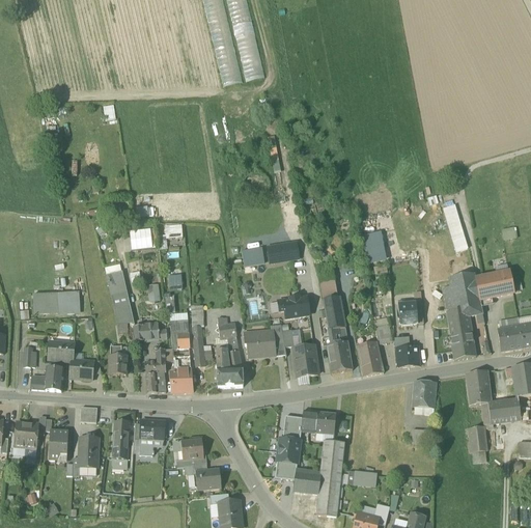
[(113,104),(103,105),(105,120),(115,118),(113,104)]
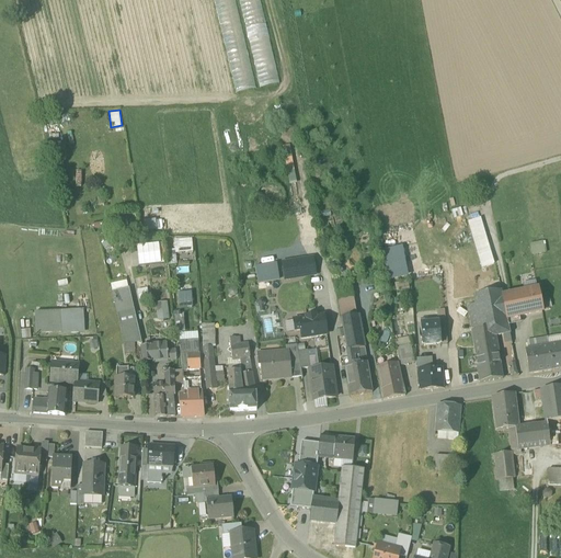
[(284,156),(292,155),(289,143),(282,145),(284,156)]
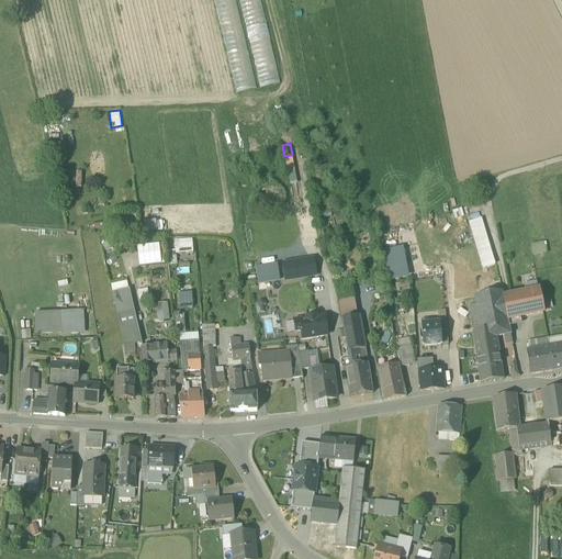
[(287,169),(294,168),(292,155),(284,156),(287,169)]
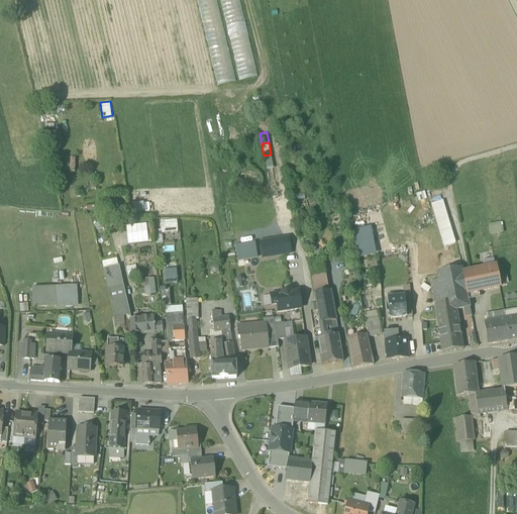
[(271,155),(264,156),(267,168),(273,167),(271,155)]
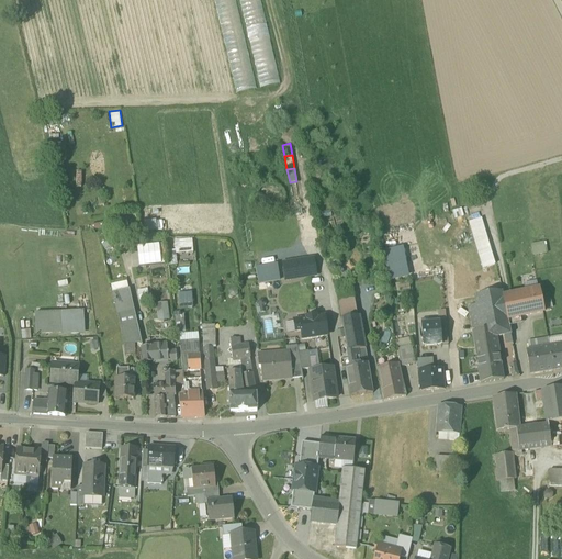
[(257,192),(257,198),(259,203),(262,207),(268,209),(273,210),(279,208),(283,203),(285,199),(285,193),(283,188),(280,183),(274,181),(269,181),(263,183),(259,187),(257,192)]
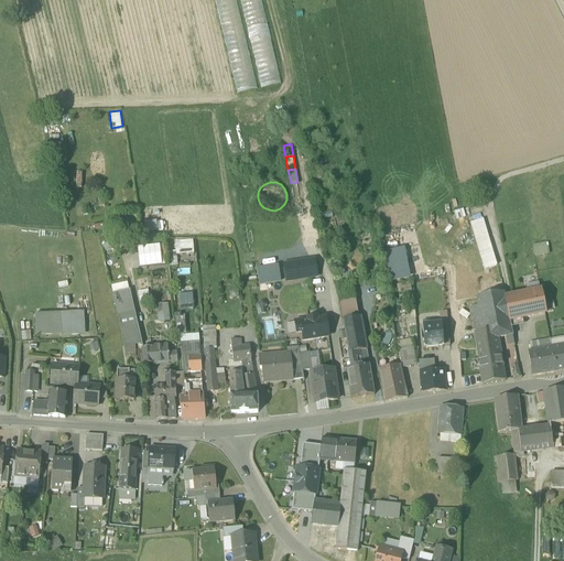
[(148,206),(139,207),(141,220),(144,220),(150,219),(148,206)]
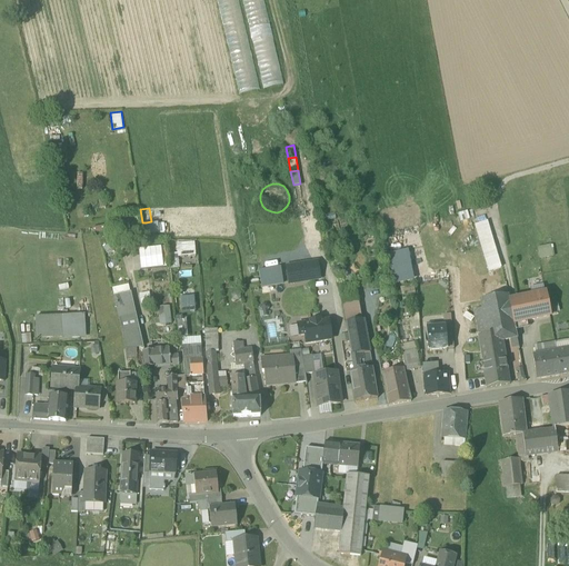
[(457,211),(460,220),(469,217),(467,208),(457,211)]
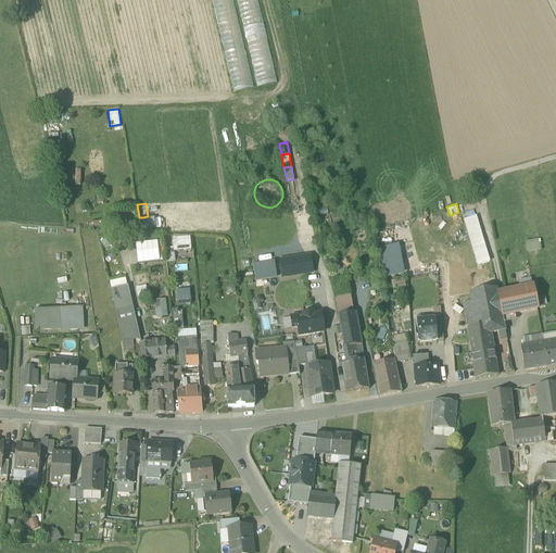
[(464,217),(474,251),(485,248),(476,214),(464,217)]
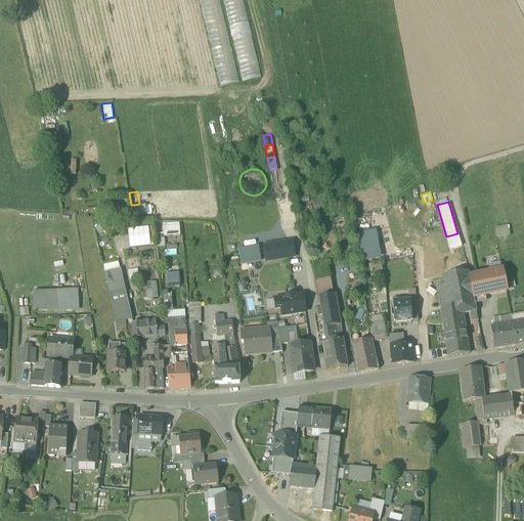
[(139,204),(134,205),(134,213),(146,212),(145,203),(139,204)]
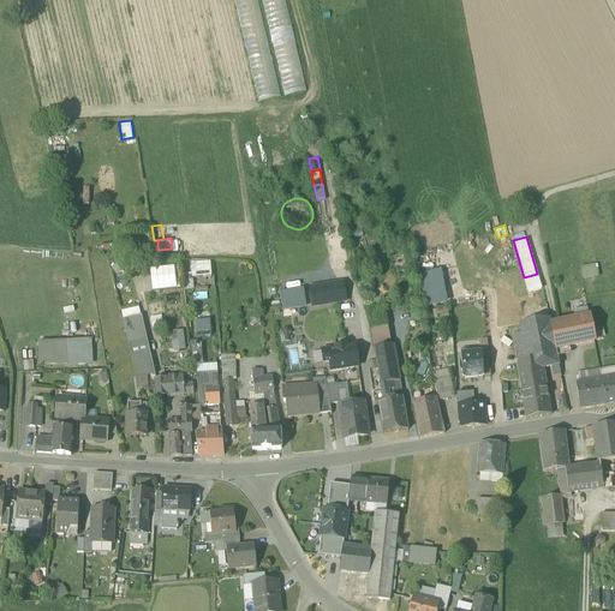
[(148,257),(155,255),(153,244),(142,246),(145,258),(148,257)]
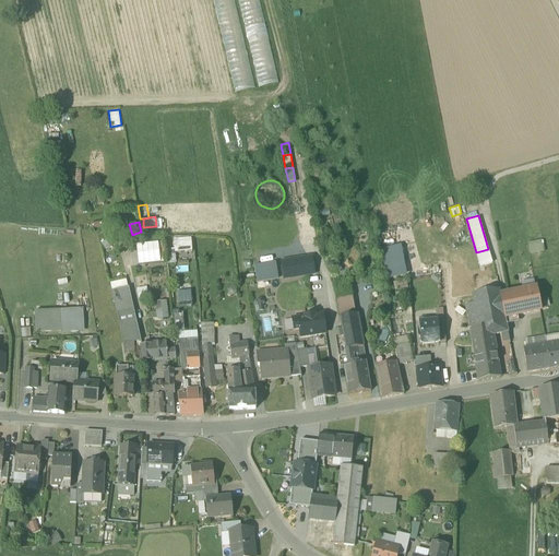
[(143,243),(141,232),(134,234),(137,243),(143,243)]
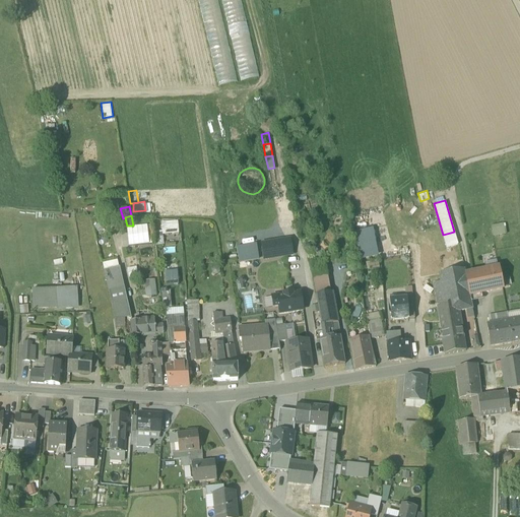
[(161,220),(163,229),(163,233),(179,231),(178,218),(161,220)]
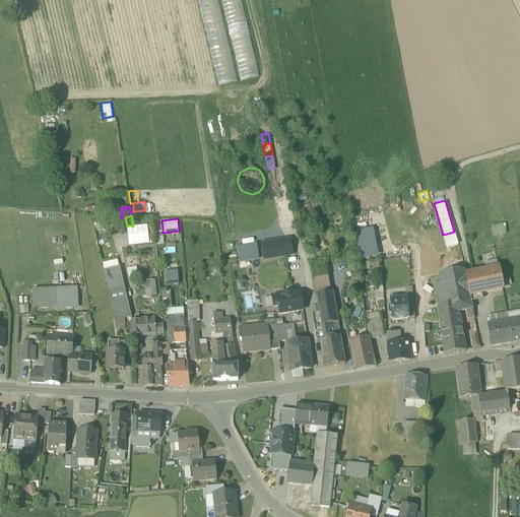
[(93,224),(96,230),(104,224),(101,219),(93,224)]
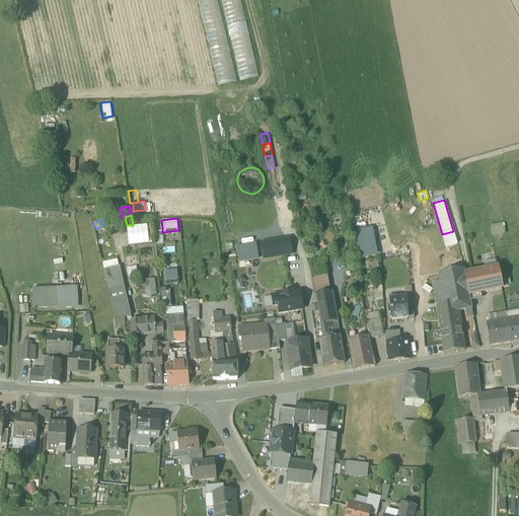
[(491,223),(493,234),(505,232),(502,220),(491,223)]
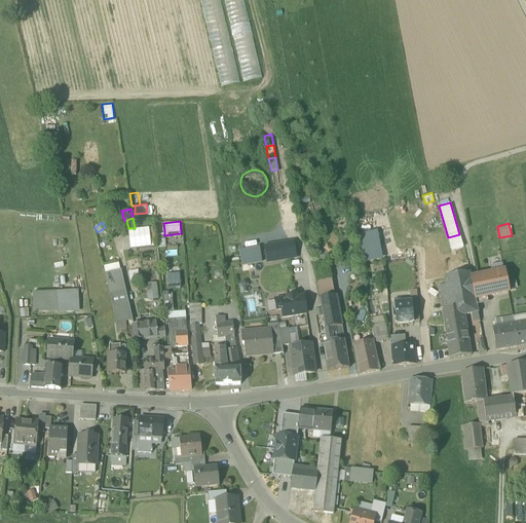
[(135,228),(128,228),(130,247),(151,245),(149,226),(135,228)]
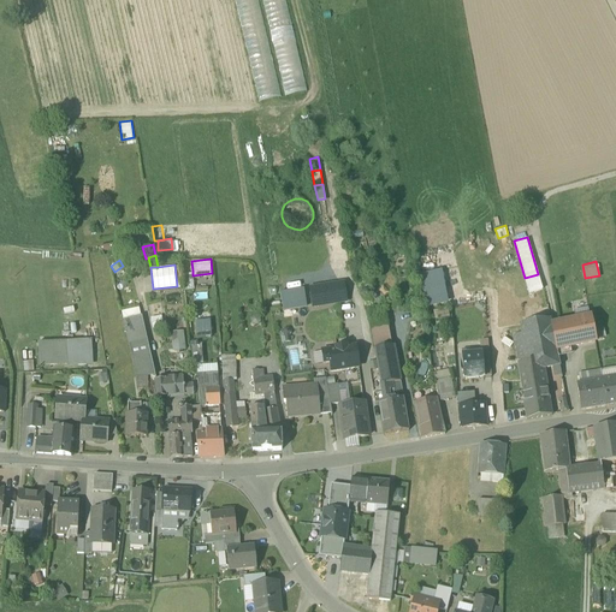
[(426,304),(448,301),(442,267),(420,272),(426,304)]
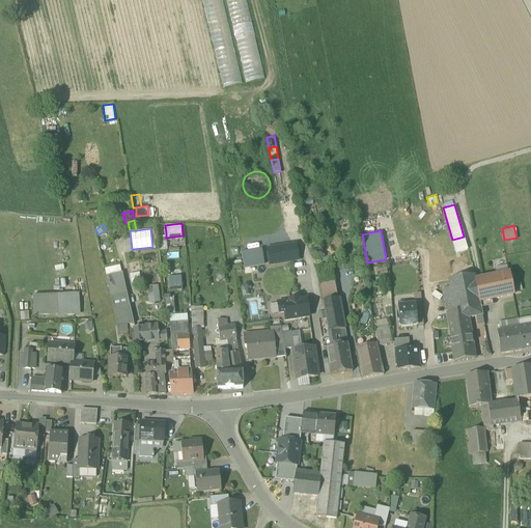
[(158,233),(160,249),(167,248),(166,238),(166,233),(158,233)]
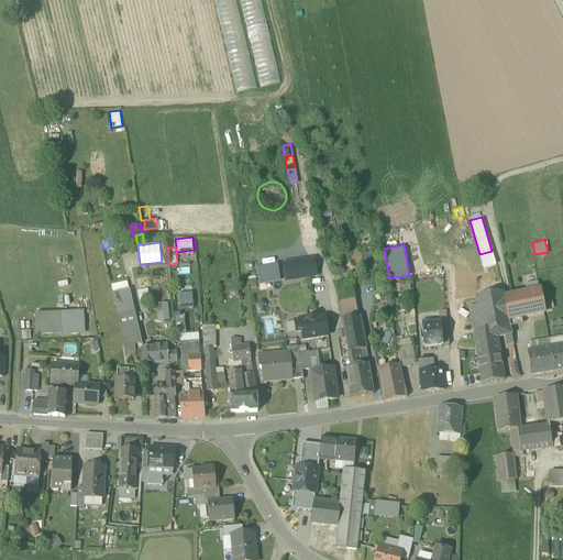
[(479,254),(483,266),(495,263),(492,251),(479,254)]
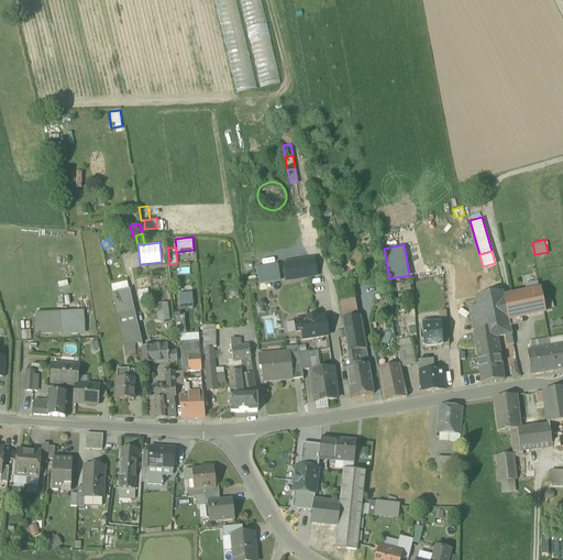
[(315,256),(284,262),(286,277),(317,273),(315,256)]
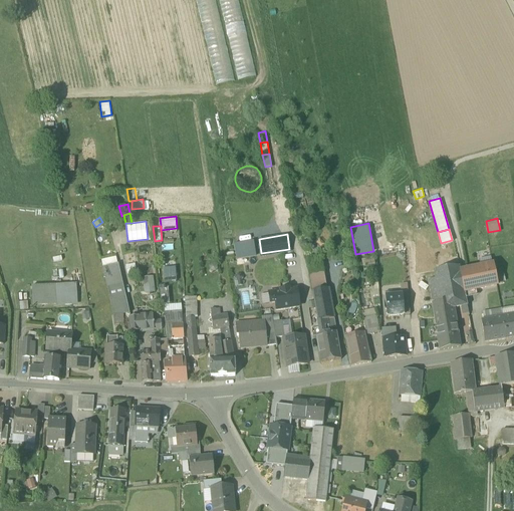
[(255,254),(253,239),(234,242),(236,257),(255,254)]
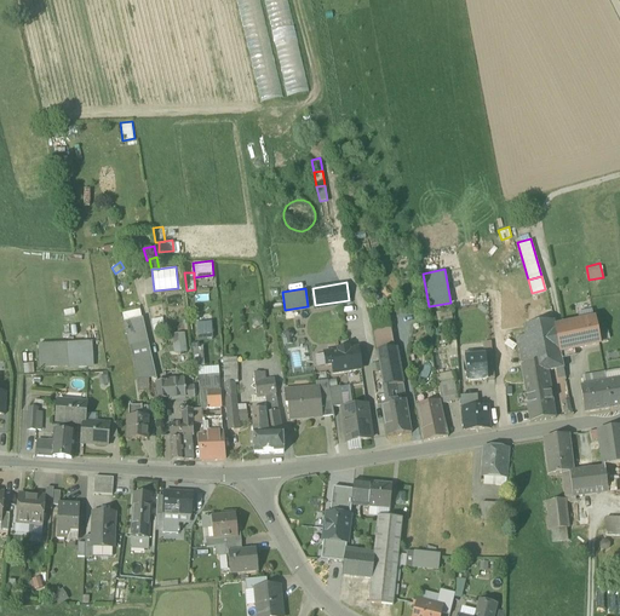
[(379,289),(373,297),(380,304),(388,298),(379,289)]
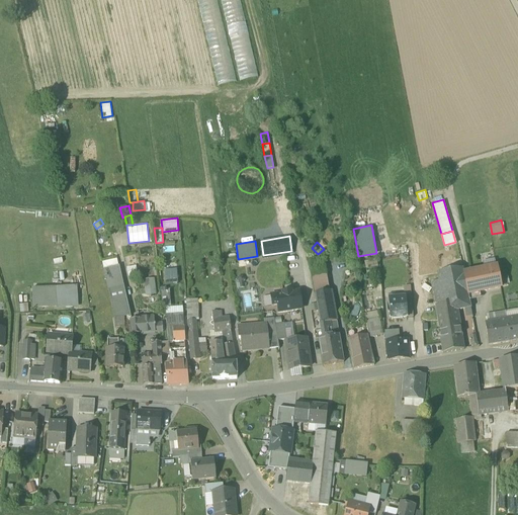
[(102,260),(104,268),(118,265),(116,256),(102,260)]
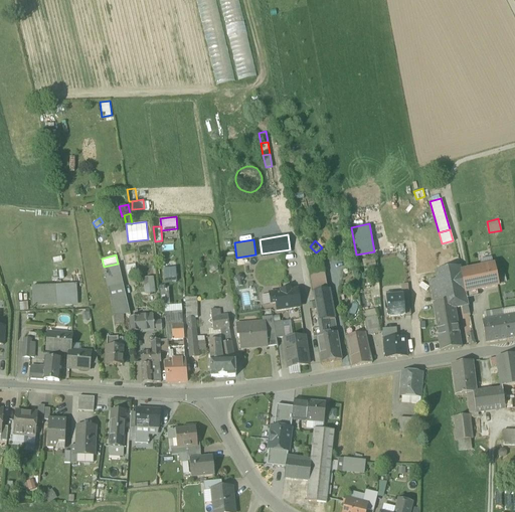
[(374,256),(362,258),(363,266),(376,263),(374,256)]
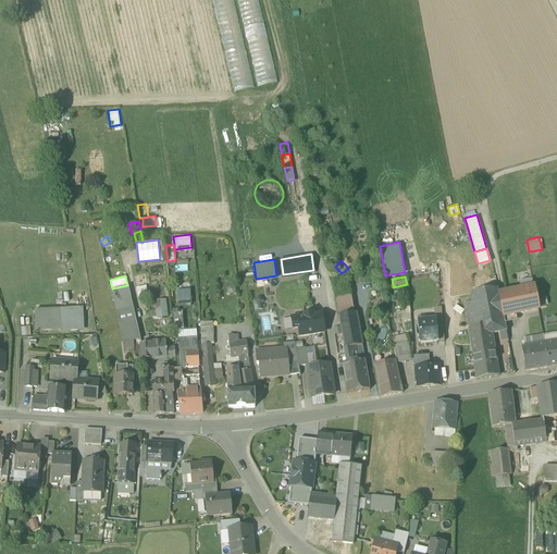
[(519,280),(520,287),(533,284),(532,277),(519,280)]
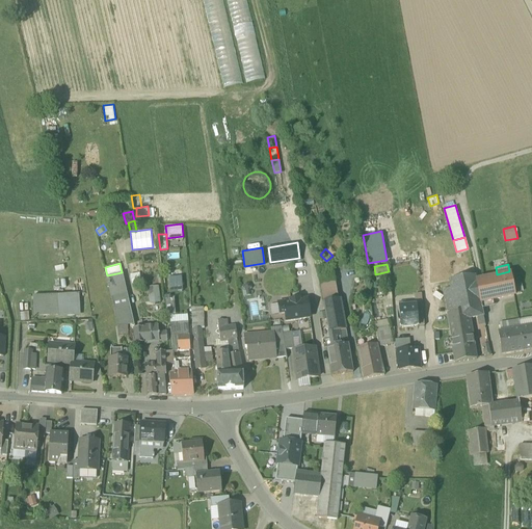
[(139,270),(130,272),(132,282),(141,280),(139,270)]
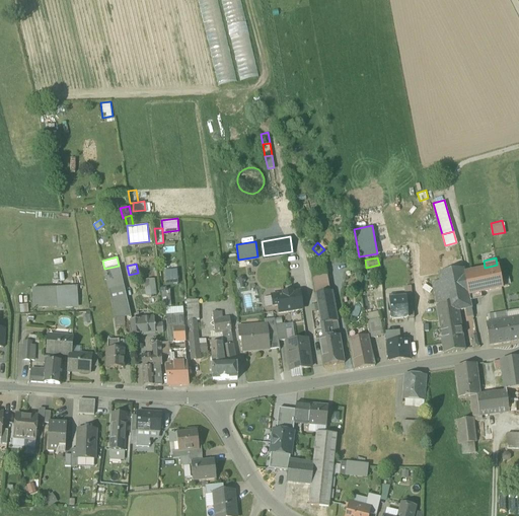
[(499,276),(497,265),(485,268),(471,271),(475,291),(501,286),(501,284),(499,276)]
